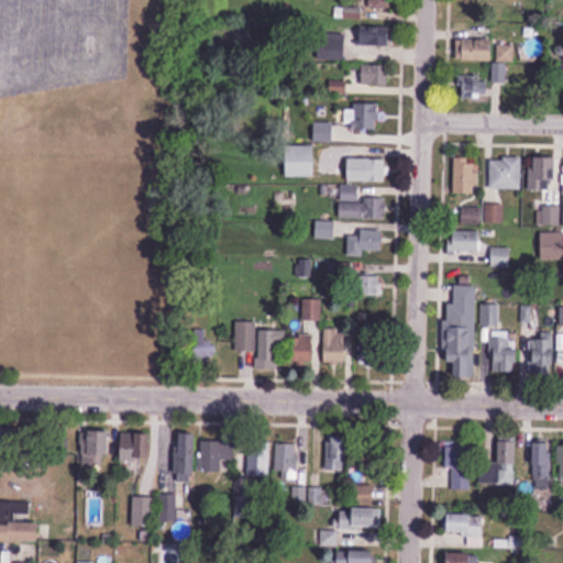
[(371,0),(371,9),(392,9),(392,0),(371,0)]
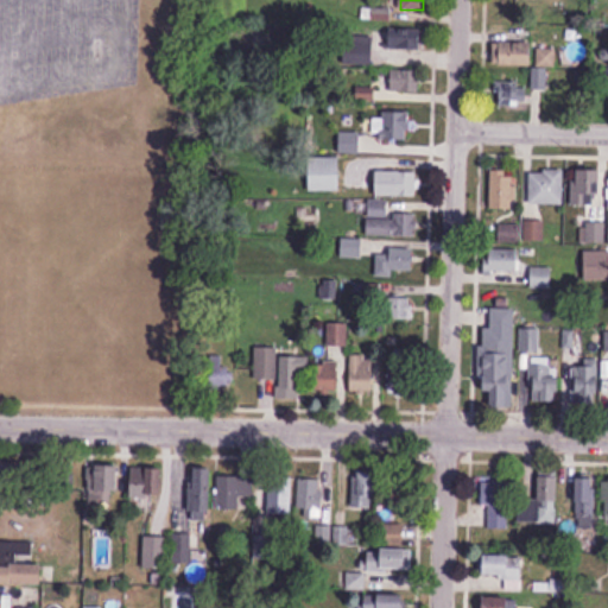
[(426,30),(391,30),(391,49),(426,49),(426,30)]
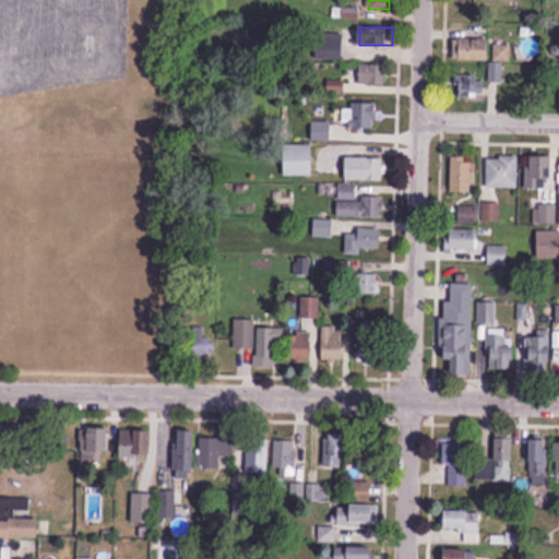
[(511,38),(461,38),(461,61),(511,61),(511,38)]
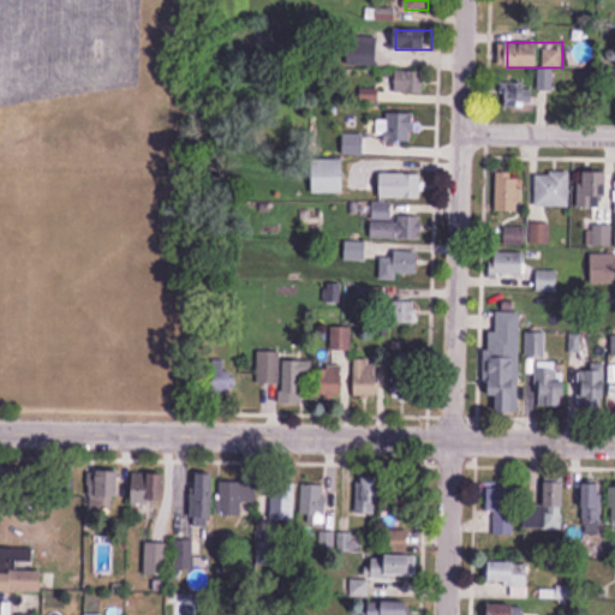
[(424,91),(424,70),(394,70),(394,91),(424,91)]
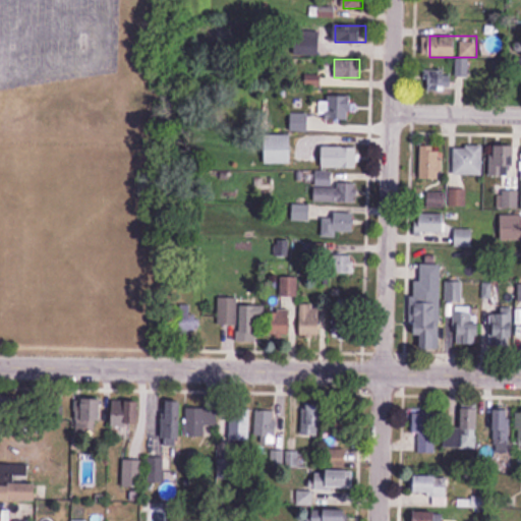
[(455,74),(462,75),(464,61),(457,60),(455,74)]
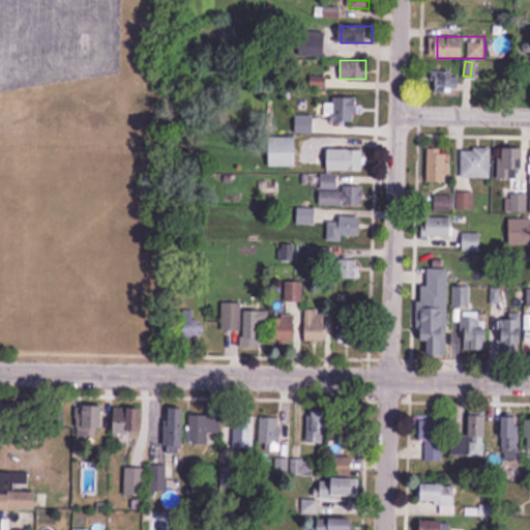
[(462,92),(462,75),(434,75),(434,92),(462,92)]
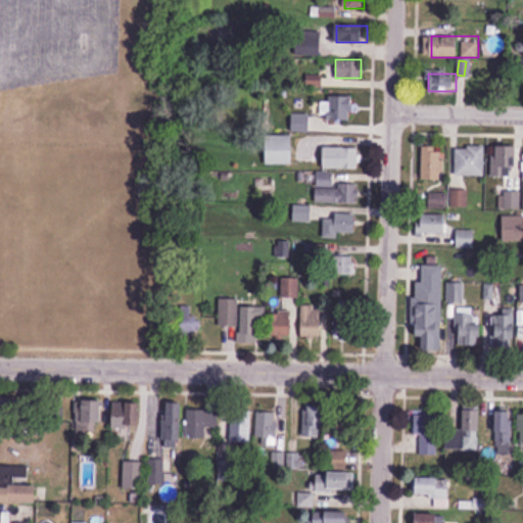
[(354,121),(354,95),(322,95),(322,121),(354,121)]
